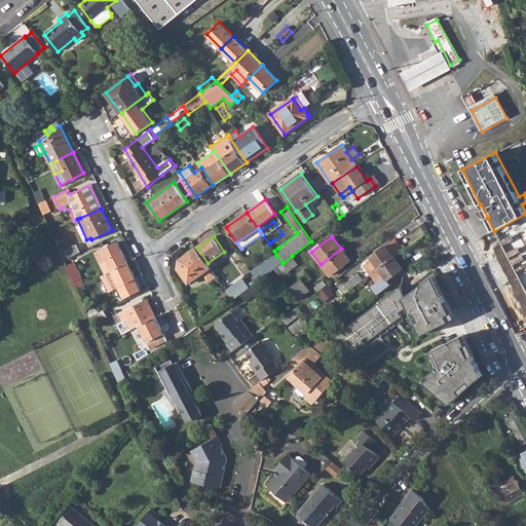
[(404,251),(395,239),(386,246),(371,257),(372,259),(364,265),(371,274),(395,257),(404,251)]
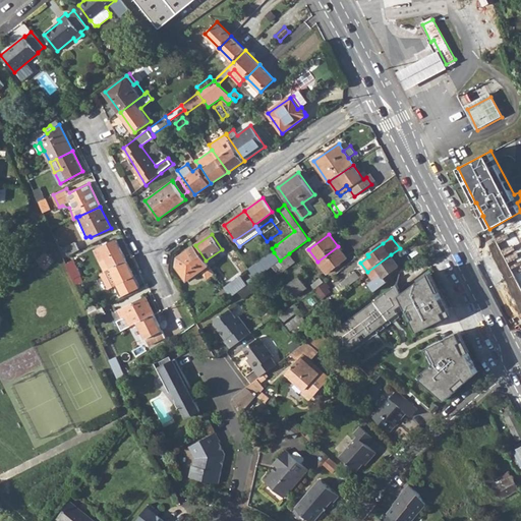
[(267,241),(272,248),(276,245),(271,238),(267,241)]
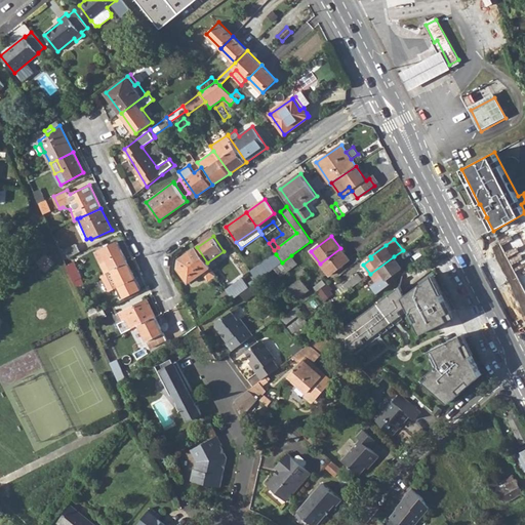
[(107,260),(102,264),(107,273),(127,261),(117,241),(102,249),(107,260)]
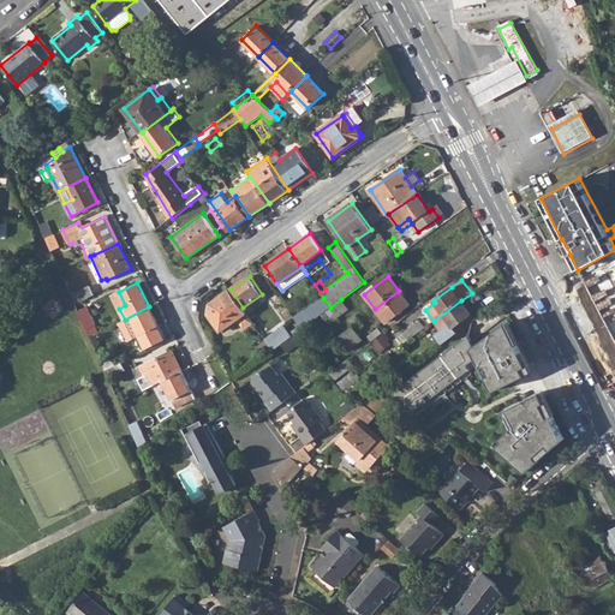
[(90,286),(72,294),(76,304),(95,294),(90,286)]
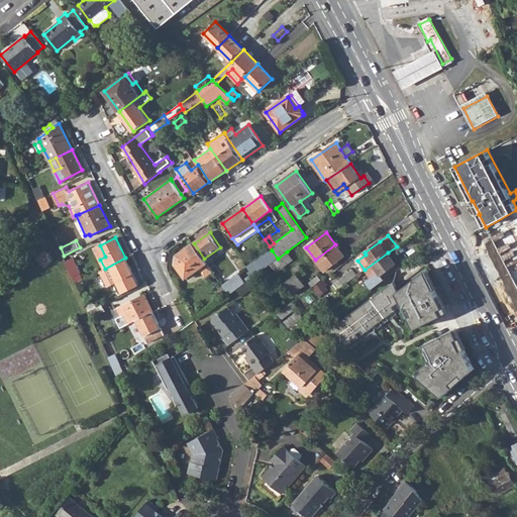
[(207,264),(204,259),(194,243),(177,254),(176,264),(186,278),(200,269),(205,277),(213,272),(207,264)]
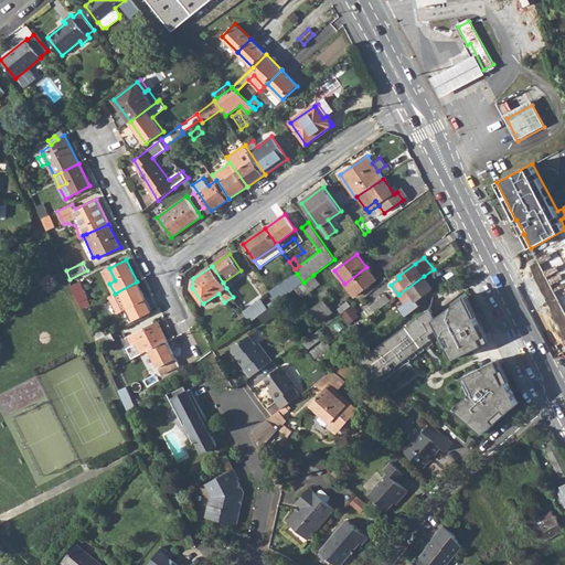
[(366,267),(344,284),(354,297),(376,280),(366,267)]
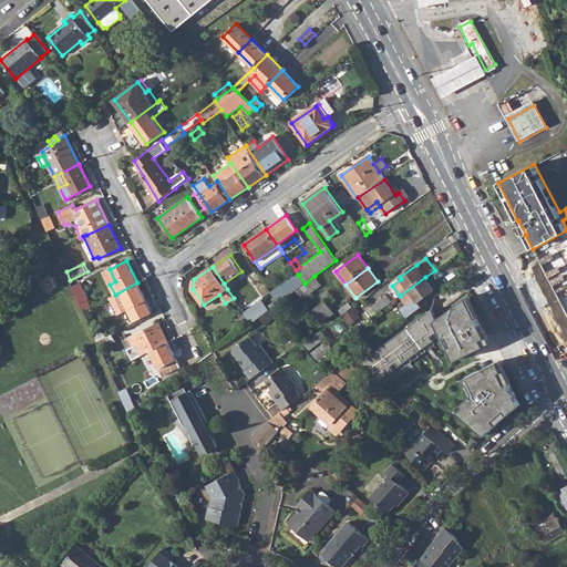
[(103,272),(110,285),(115,281),(110,269),(103,272)]
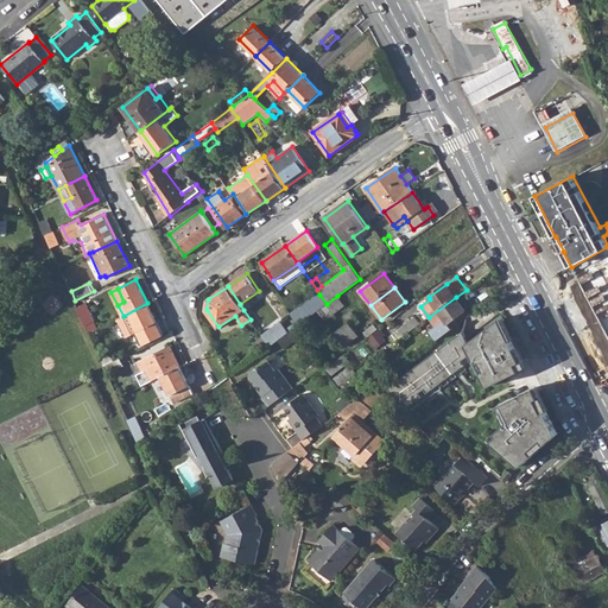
[(317,311),(327,304),(320,295),(291,316),(298,325),(317,311)]
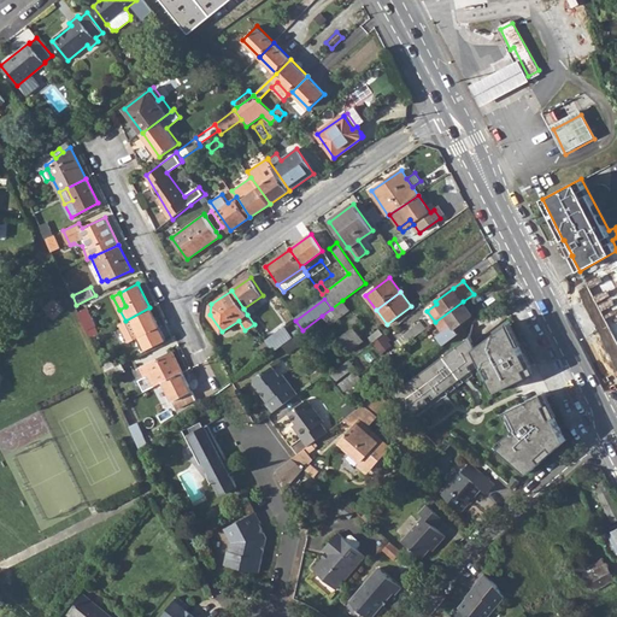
[(331,309),(322,316),(329,325),(350,310),(342,300),(331,309)]
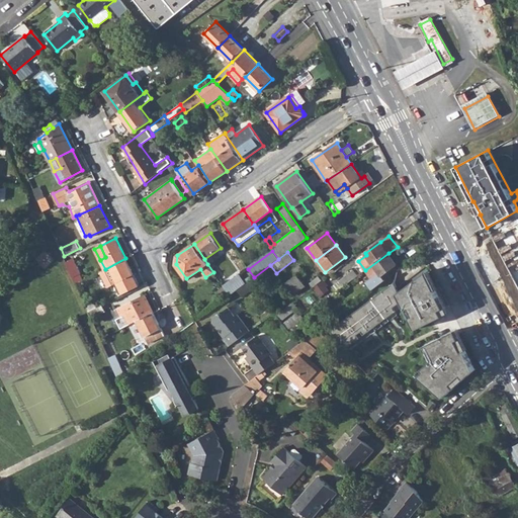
[(382,276),(397,265),(389,253),(365,270),(371,279),(367,282),(372,289),(380,283),(385,279),(382,276)]
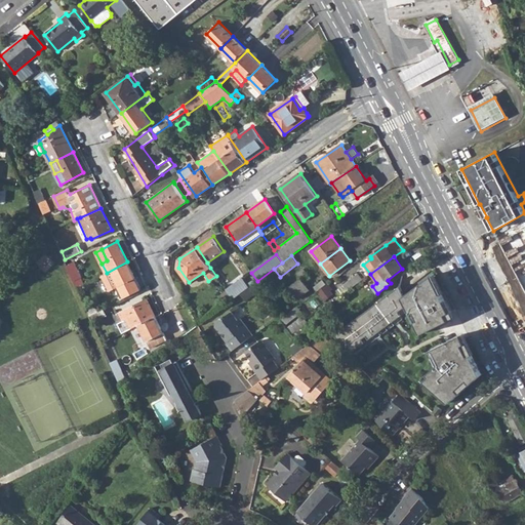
[(107,273),(102,275),(109,291),(118,286),(124,298),(142,290),(127,261),(107,273)]
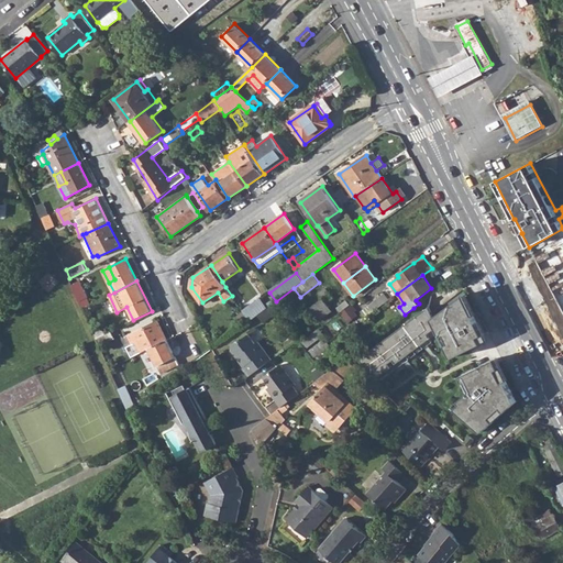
[(79,282),(73,285),(79,301),(87,298),(79,282)]
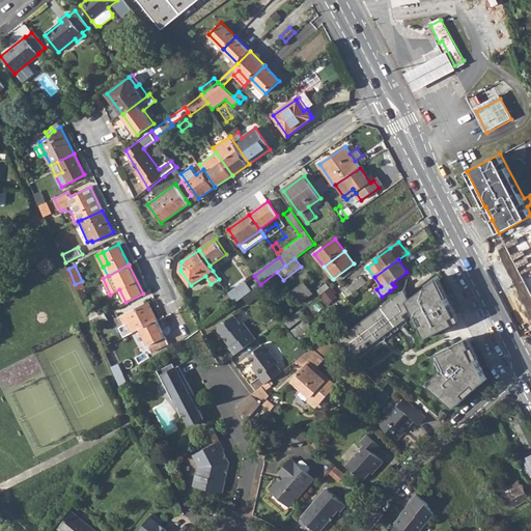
[(301,277),(304,281),(311,276),(307,272),(301,277)]
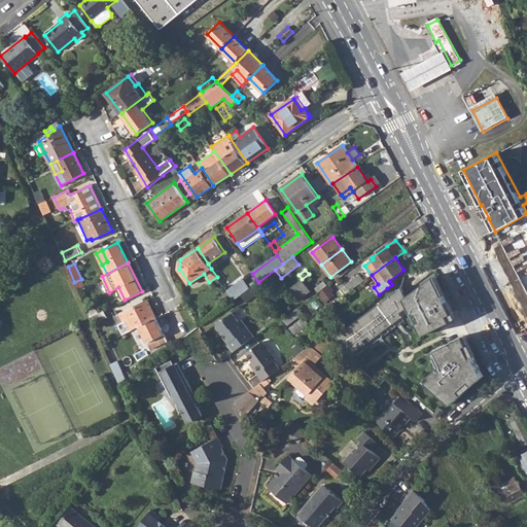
[(312,278),(309,274),(302,279),(306,283),(312,278)]
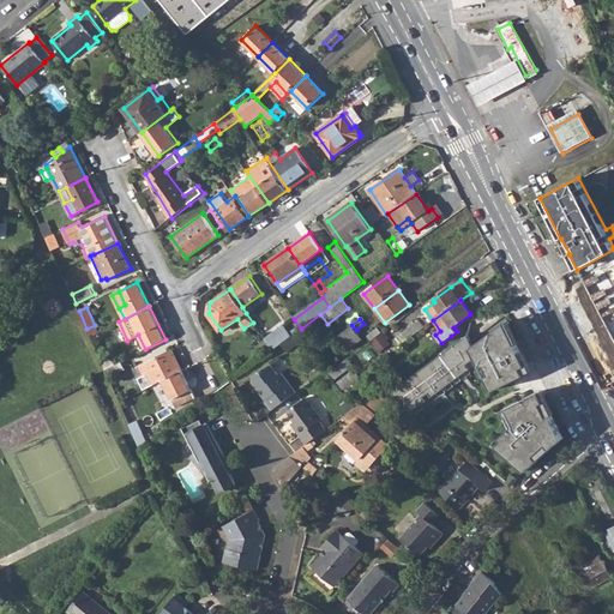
[(417,320),(399,336),(404,342),(422,329),(417,320)]
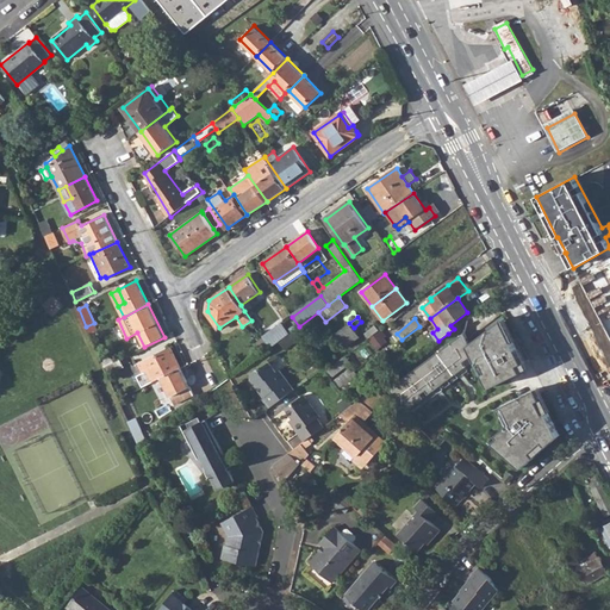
[(86,327),(89,334),(97,330),(94,323),(86,327)]
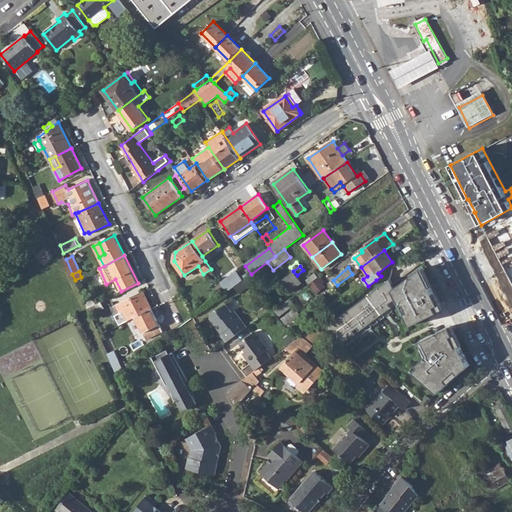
[(281,281),(290,291),(303,282),(297,275),(293,271),(281,281)]
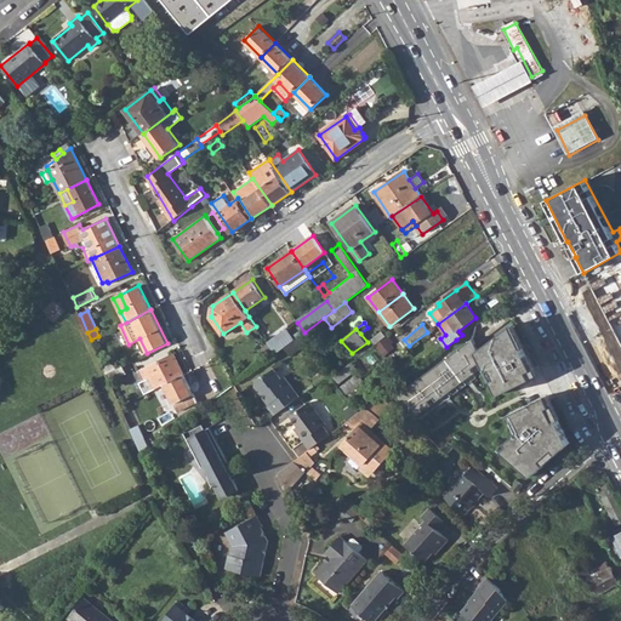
[(421,419),(467,385),(463,381),(484,366),(486,371),(491,369),(496,379),(491,381),(500,394),(533,379),(524,363),(529,360),(523,347),(518,349),(507,329),(477,352),(472,340),(396,397),(421,419)]
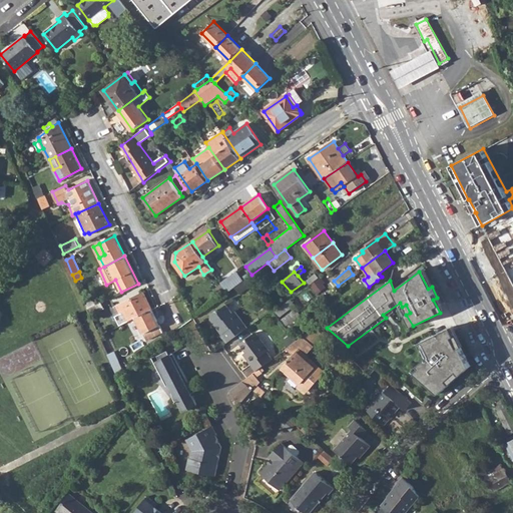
[(237,273),(221,285),(227,293),(243,281),(237,273)]
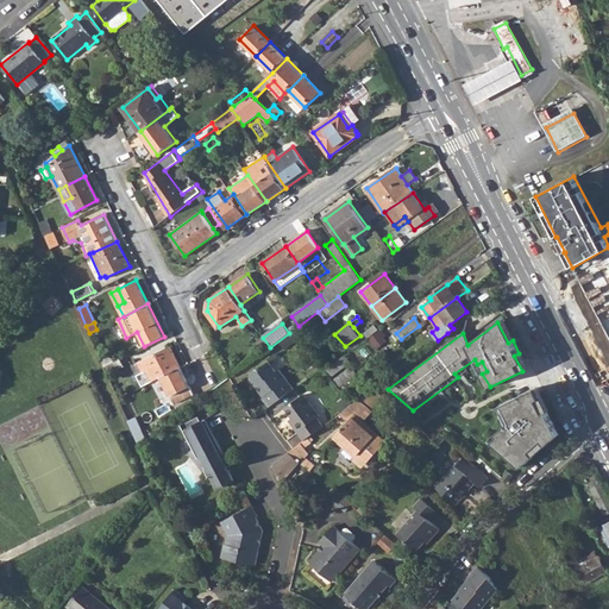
[(389,337),(395,344),(401,339),(396,333),(389,337)]
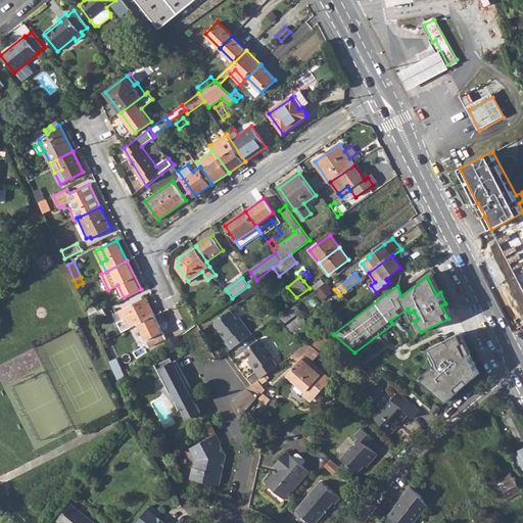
[(154,316),(146,298),(117,313),(126,330),(132,327),(138,324),(154,316)]
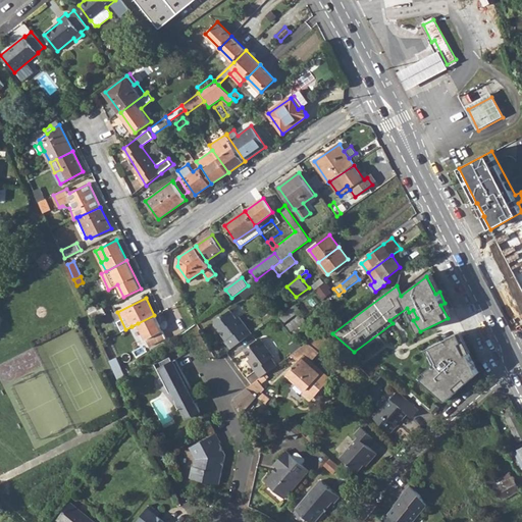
[(89,314),(103,307),(105,306),(103,302),(102,301),(97,303),(96,302),(87,307),(89,314)]
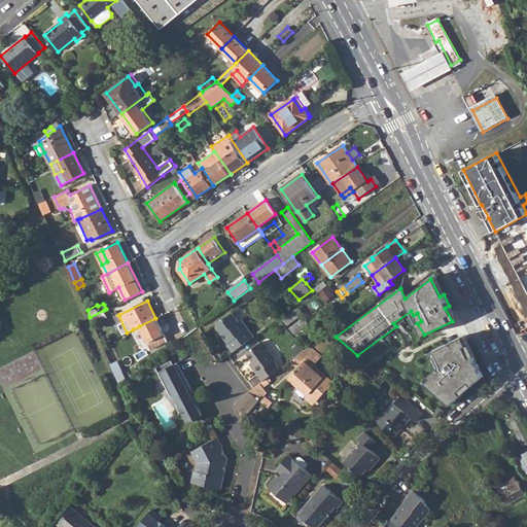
[(304,310),(301,306),(285,318),(288,321),(304,310)]
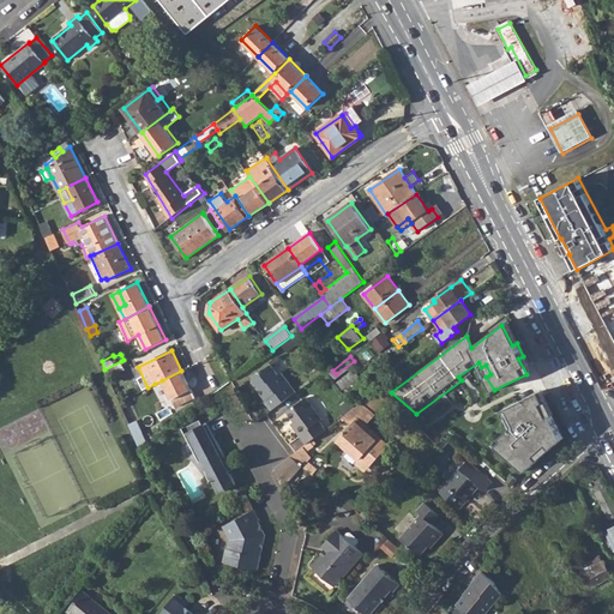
[(121,361),(104,369),(109,378),(126,369),(121,361)]
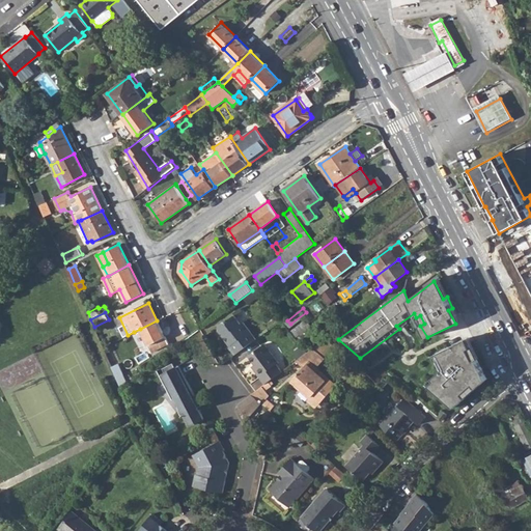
[(229,346),(228,346),(234,355),(255,339),(243,323),(241,325),(233,315),(226,322),(224,322),(218,326),(217,331),(223,338),(229,346)]
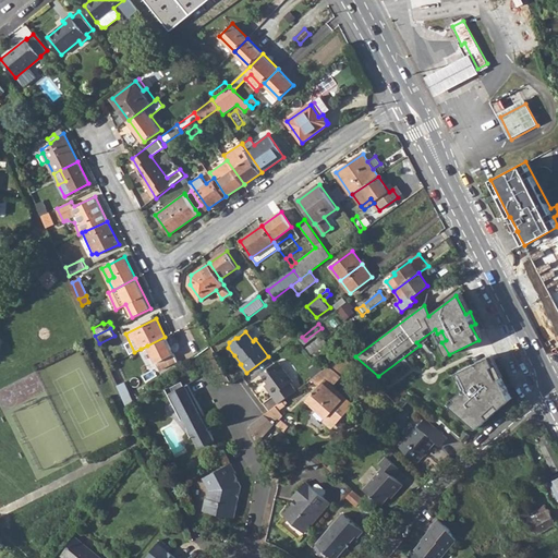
[(165,337),(147,346),(159,371),(178,362),(165,337)]
